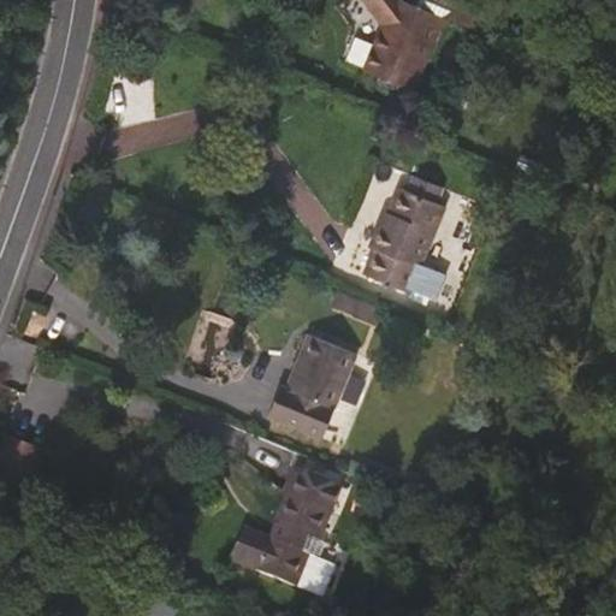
[(362,0),(381,24),(363,69),(414,90),(445,17),(478,30),(486,10),(472,0),(436,0),(431,13),(418,7),(403,1),(401,0),(362,0)]
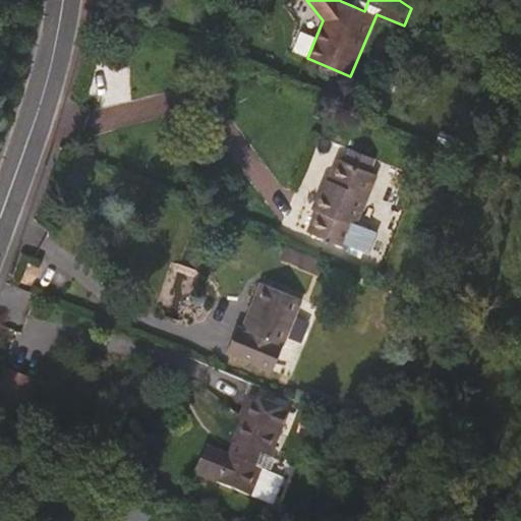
[(457,138),(442,132),(438,141),(453,148),(457,138)]
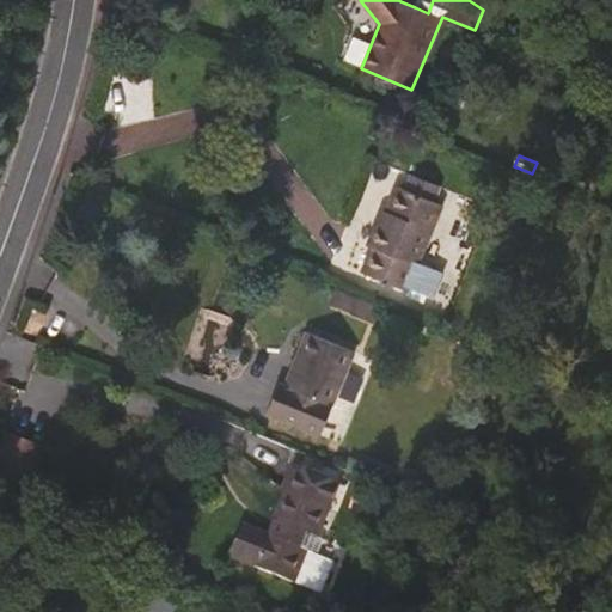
[(554,170),(543,165),(538,176),(549,181),(554,170)]
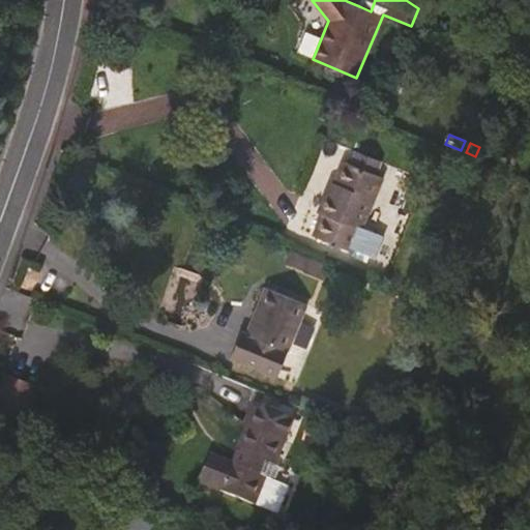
[(355,152),(349,164),(343,162),(339,171),(335,170),(327,192),(318,213),(322,214),(314,236),(351,252),(382,177),(376,175),(381,163),(355,152)]
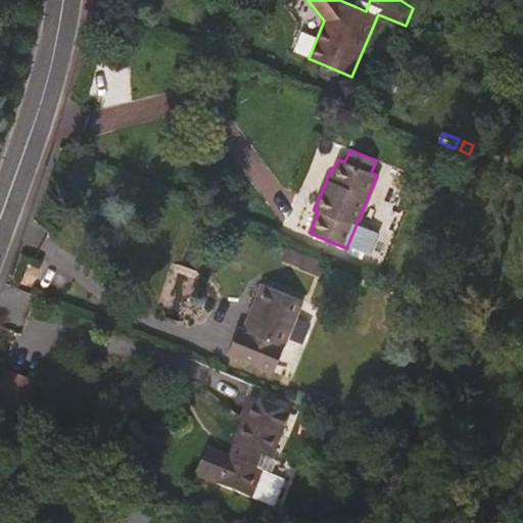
[(321,263),(287,248),(282,258),(316,273),(321,263)]
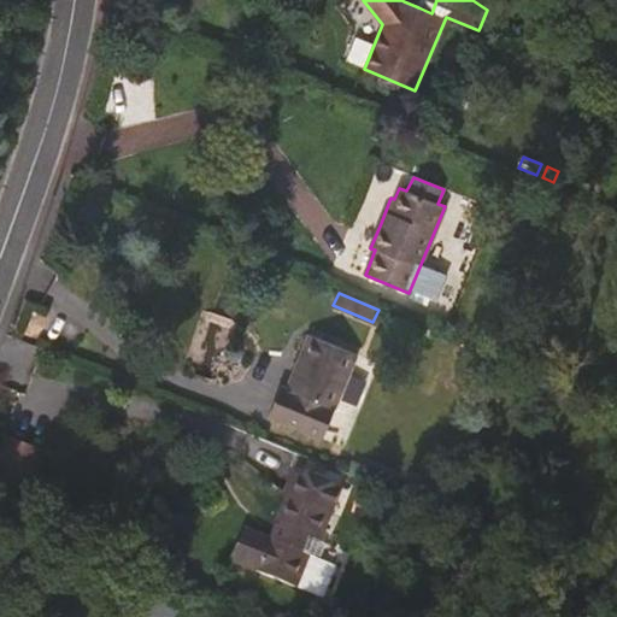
[(307,335),(286,388),(282,386),(276,401),(270,416),(322,438),(357,356),(307,335)]
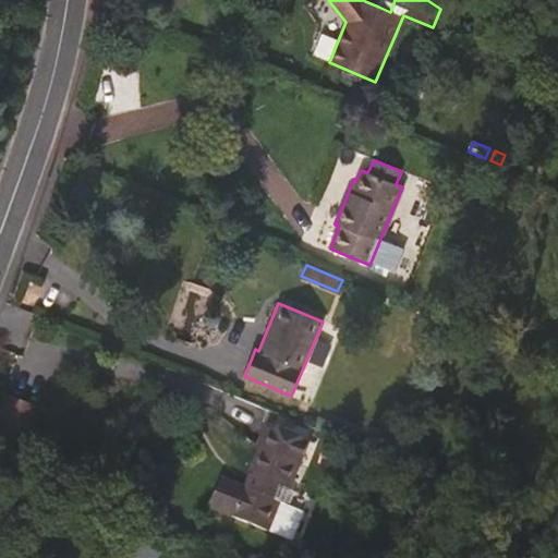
[(38,409),(5,396),(0,410),(0,449),(21,457),(38,409)]
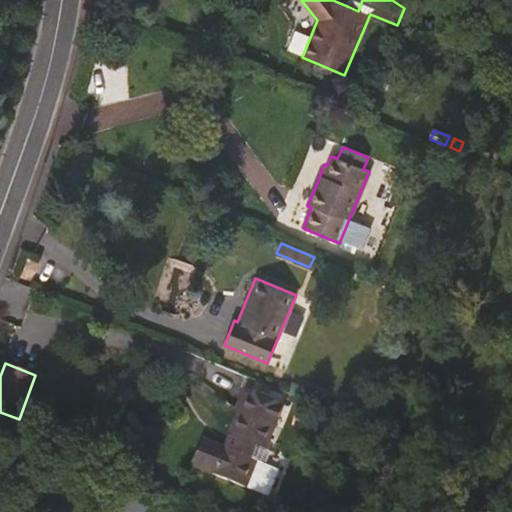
[(235,418),(224,447),(202,437),(191,466),(268,496),(279,470),(265,464),(270,451),(265,450),(284,404),(246,389),(235,418)]
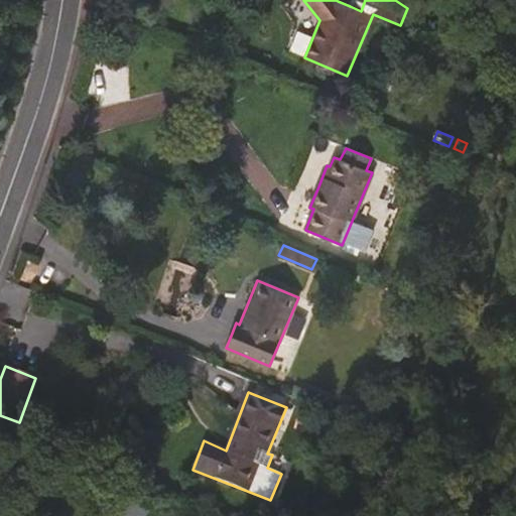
[(143,515),(149,507),(114,490),(104,512),(112,515),(143,515)]
